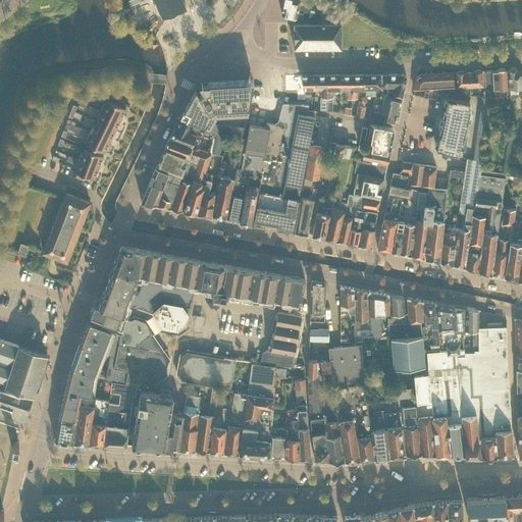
[(155,0),(162,14),(177,8),(177,10),(186,7),(181,0),(155,0)]
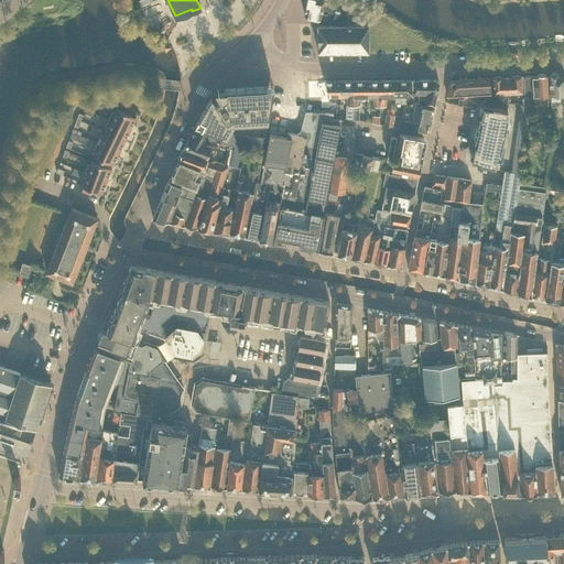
[(307,0),(304,14),(320,18),(321,18),(327,20),(333,20),(336,2),(324,0),(307,0)]
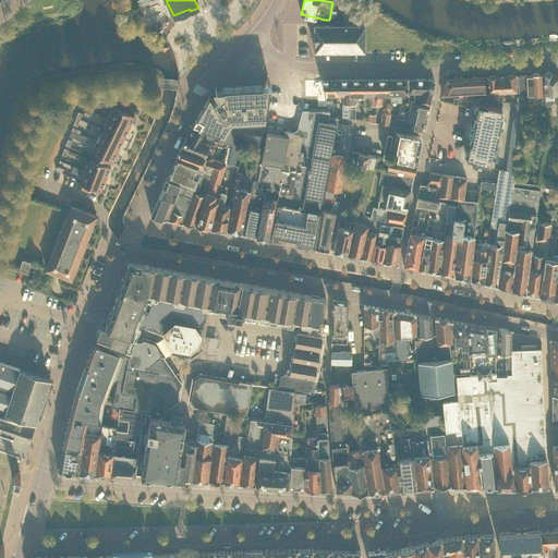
[(343,11),(343,19),(343,25),(314,25),(314,35),(315,51),(364,51),(364,35),(364,24),(363,11),(343,11)]
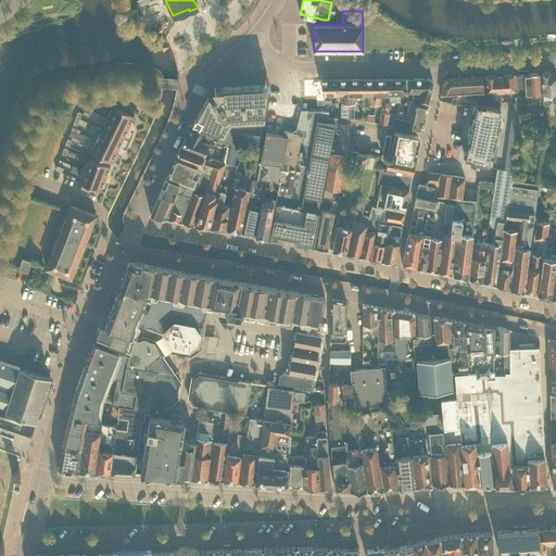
[(555,73),(551,74),(548,72),(544,72),(542,74),(541,74),(542,93),(543,104),(547,104),(553,100),(555,100),(555,73)]
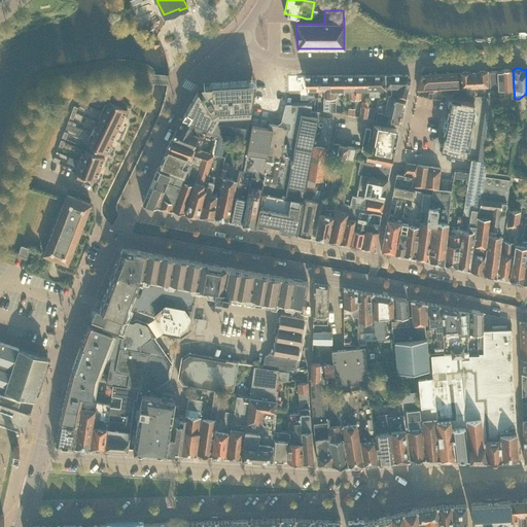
[(502,69),(501,70),(489,71),(490,93),(493,92),(493,89),(498,89),(498,90),(512,89),(511,70),(510,70),(508,69),(502,69)]
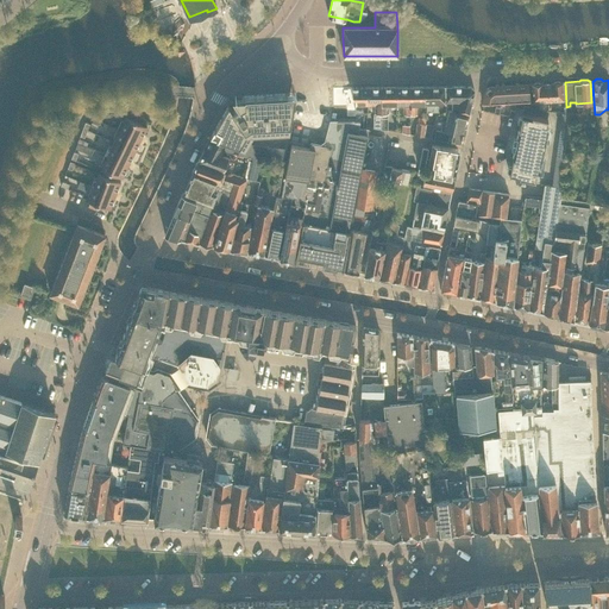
[(553,82),(547,83),(548,101),(564,100),(563,82),(560,82),(559,81),(554,81),(553,82)]
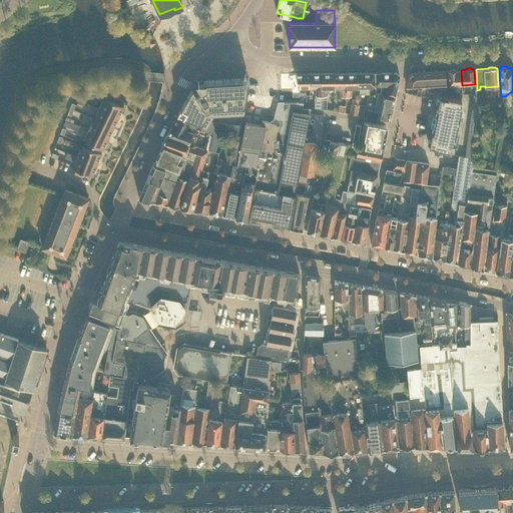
[(449,85),(462,85),(461,70),(455,70),(454,69),(451,69),(449,70),(448,71),(449,85)]
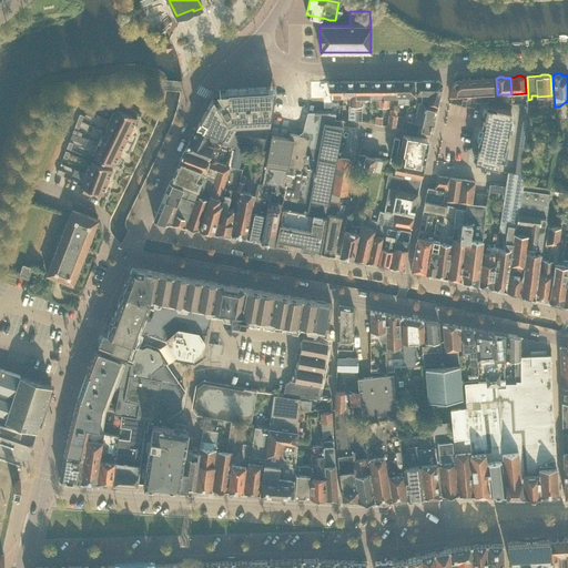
[(493,79),(479,80),(480,94),(494,94),(493,79)]
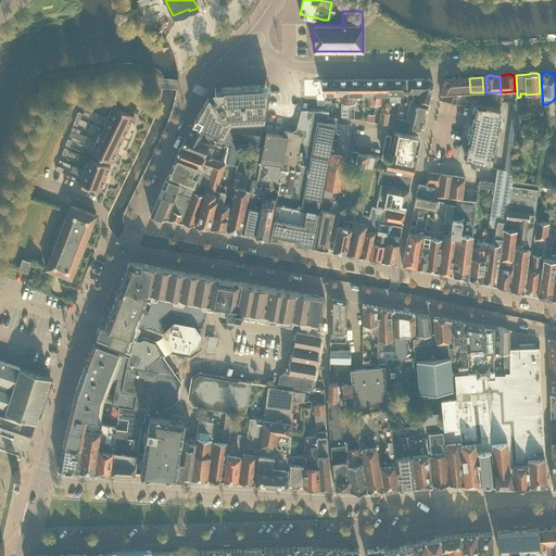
[(469,78),(457,79),(458,95),(470,92),(469,78)]
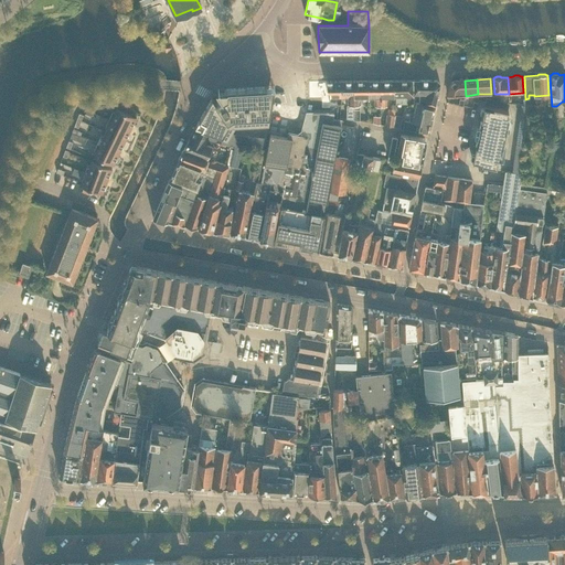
[(330,108),(330,97),(330,91),(327,91),(327,81),(310,82),(310,97),(321,97),(321,108),(330,108)]
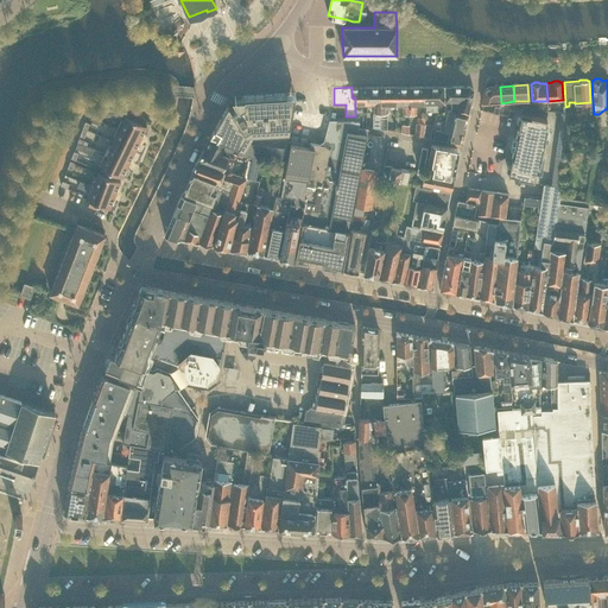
[(355,105),(366,105),(366,87),(352,87),(352,97),(355,97),(355,105)]
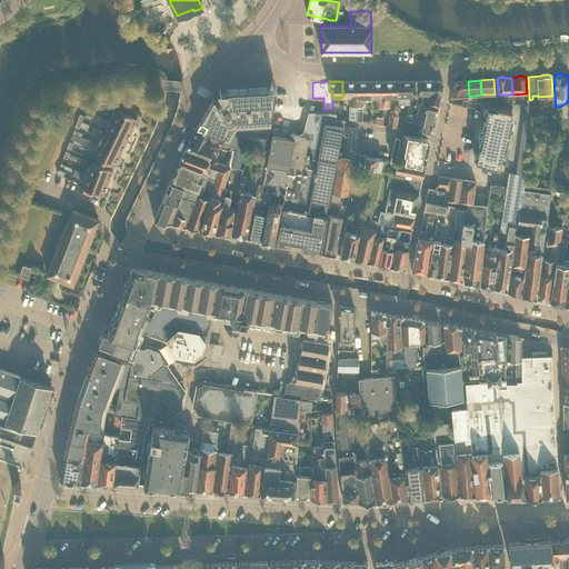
[(350,119),(356,120),(357,81),(342,81),(342,98),(350,98),(350,106),(350,119)]
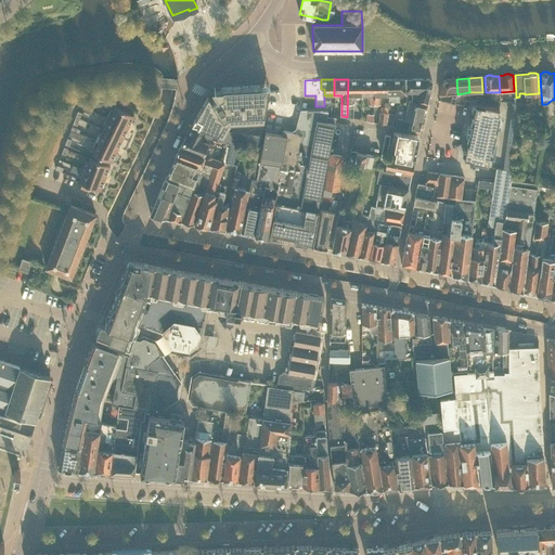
[(360,79),(348,79),(347,117),(353,118),(353,103),(353,95),(360,95),(360,79)]
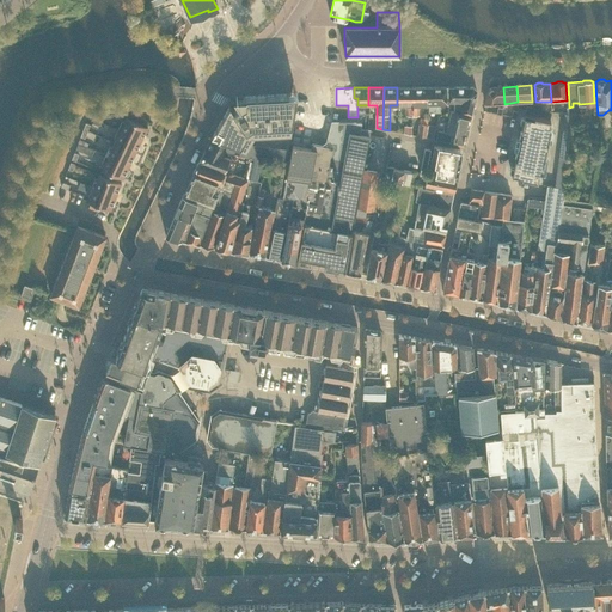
[(405,115),(411,115),(412,87),(397,87),(397,105),(405,105),(405,115)]
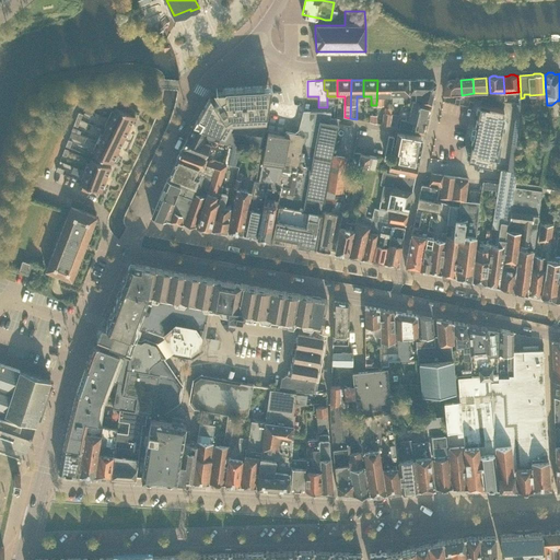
[(383,95),(391,95),(391,80),(377,80),(376,105),(386,105),(386,102),(383,102),(383,95)]
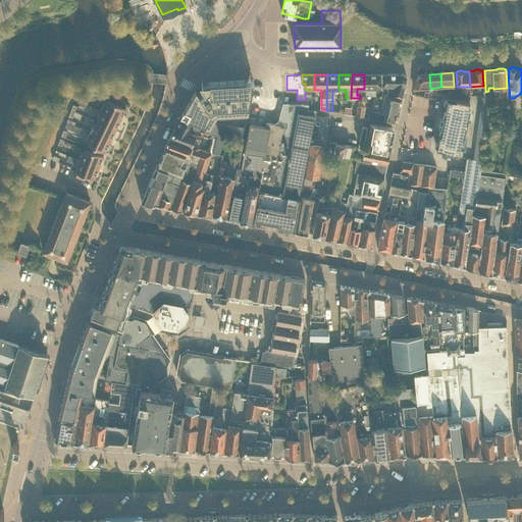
[(382,89),(382,88),(381,74),(364,74),(364,89),(365,89),(365,96),(375,96),(375,89),(382,89)]
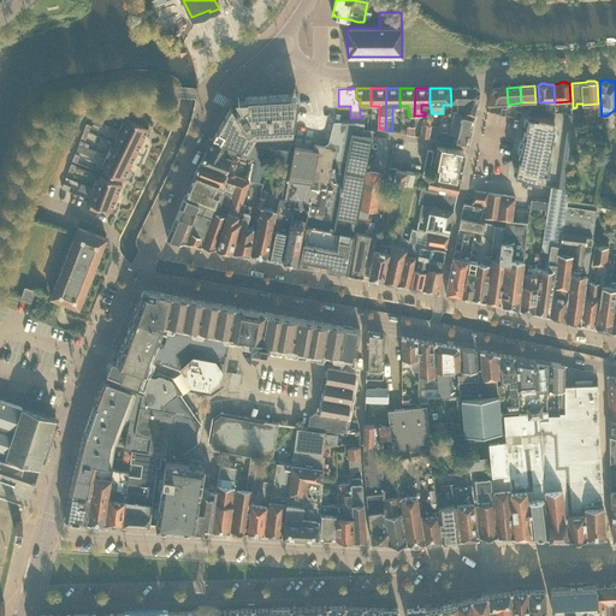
[(456,112),(463,113),(474,117),(480,92),(477,88),(450,88),(451,104),(456,104),(456,112)]
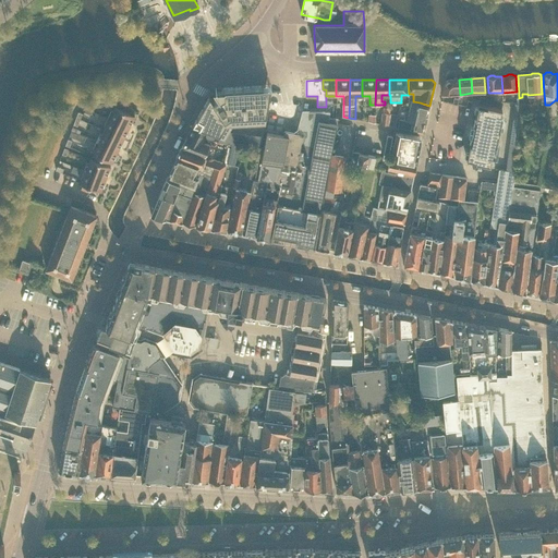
[(459,80),(446,81),(444,92),(460,95),(459,80)]
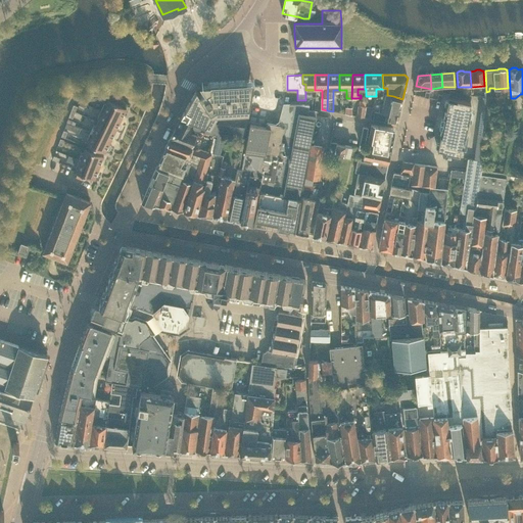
[(191,129),(200,131),(203,132),(203,133),(223,135),(241,137),(243,138),(244,127),(232,125),(207,122),(211,114),(209,111),(216,108),(217,108),(248,106),(253,80),(207,83),(208,89),(199,95),(196,90),(181,117),(193,122),(191,129)]
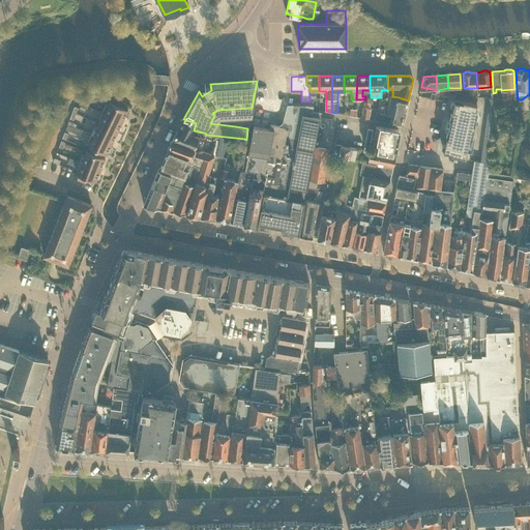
[(110,95),(107,100),(109,101),(126,110),(128,105),(110,95)]
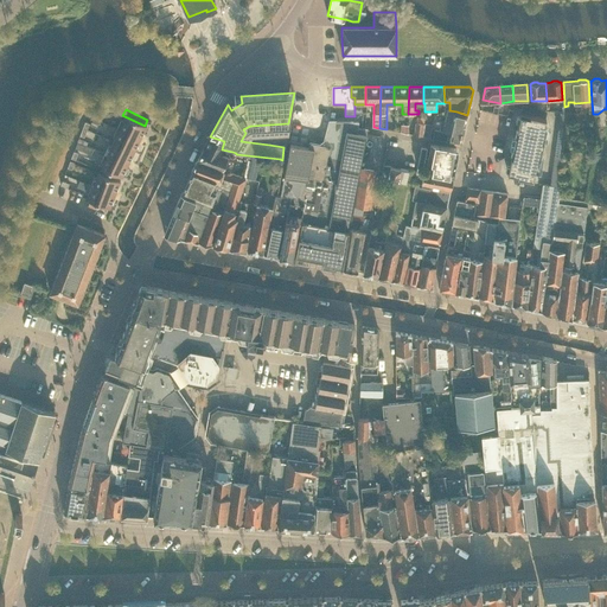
[(433,138),(460,144),(467,115),(457,112),(449,110),(447,109),(442,131),(434,129),(433,138)]
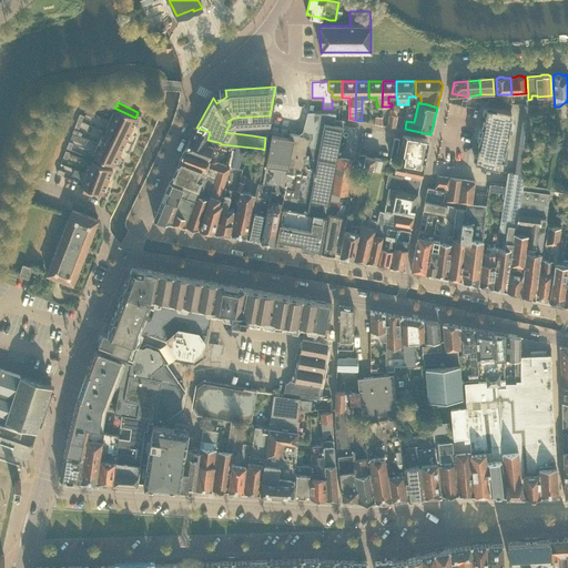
[(487,105),(475,162),(498,168),(510,111),(487,105)]
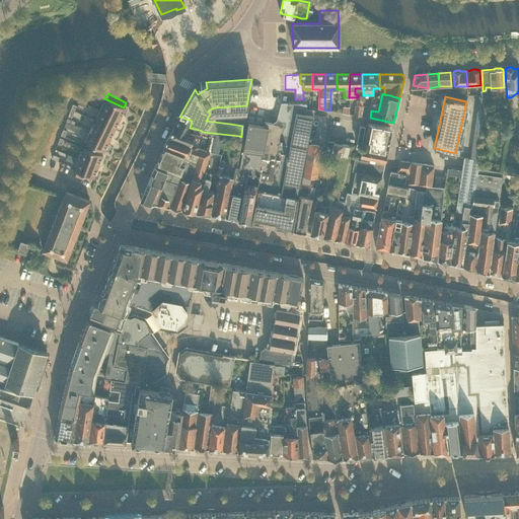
[(479,96),(470,158),(476,159),(485,97),(479,96)]
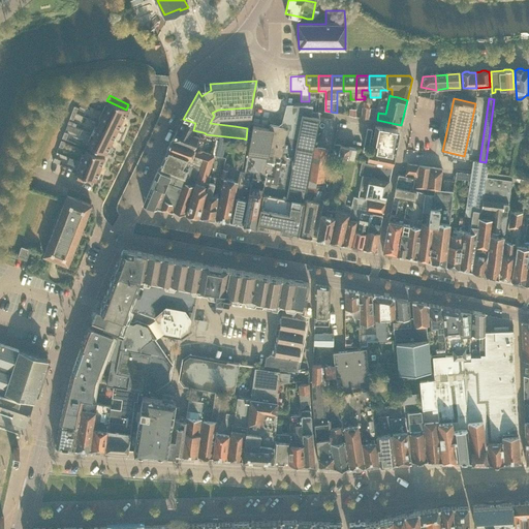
[(105,104),(101,112),(121,121),(123,118),(124,118),(127,110),(126,110),(109,101),(107,104),(105,104)]
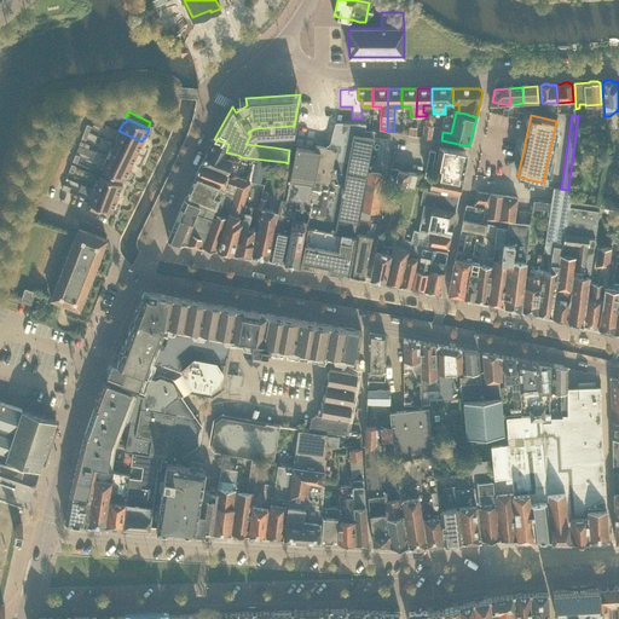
[(364,137),(365,125),(357,123),(342,123),(336,125),(329,152),(320,150),(319,152),(295,148),(288,185),(285,185),(283,198),(295,201),(294,206),(310,208),(300,265),(301,265),(302,260),(330,266),(329,271),(348,275),(356,235),(356,233),(358,223),(366,175),(368,172),(374,138),(364,137)]
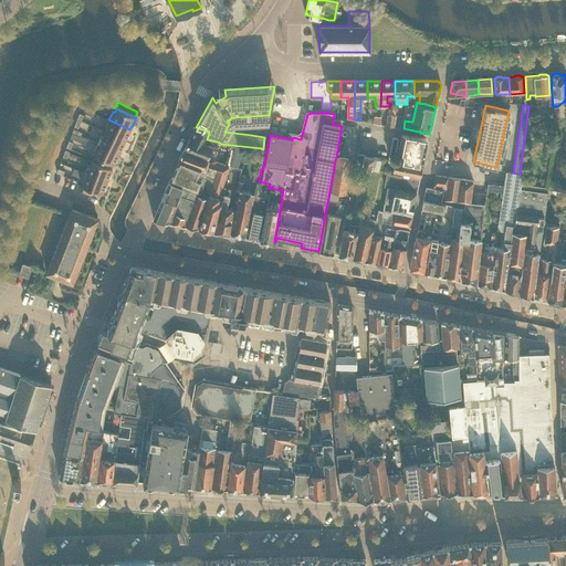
[(394,126),(395,115),(387,114),(386,125),(394,126)]
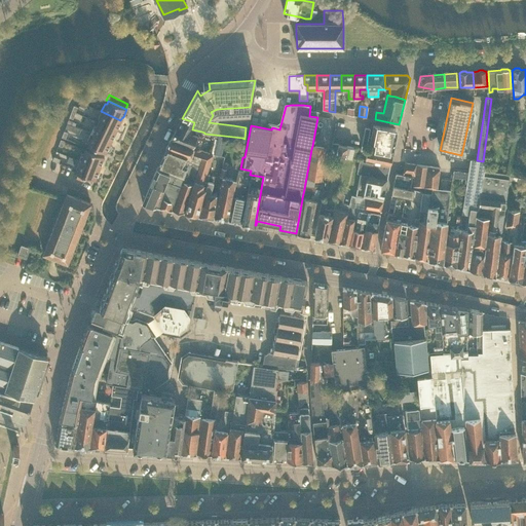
[(119,123),(120,120),(101,111),(98,118),(100,118),(98,122),(116,132),(119,124),(119,123)]
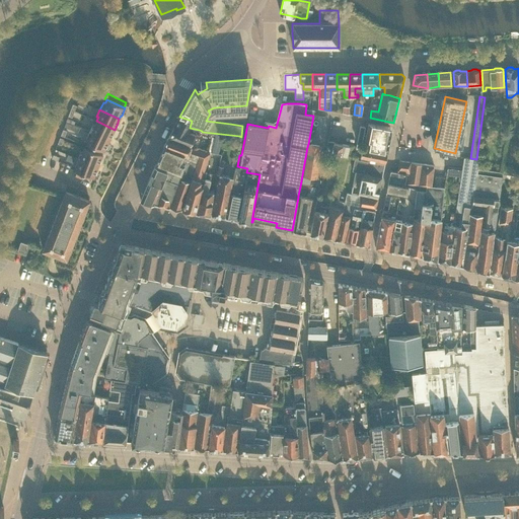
[(196,148),(200,137),(195,135),(195,133),(189,132),(190,128),(192,122),(179,117),(167,138),(196,148)]
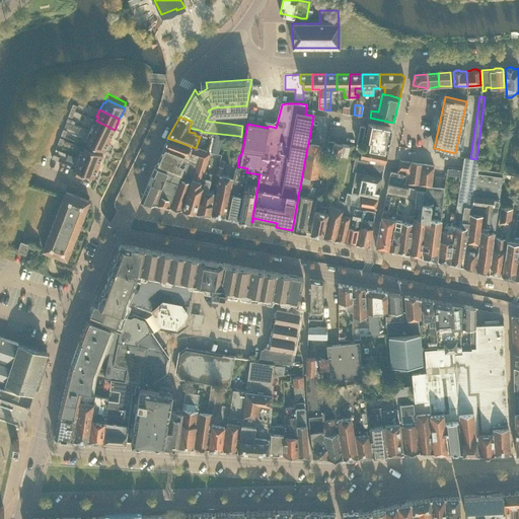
[(110,137),(115,130),(96,121),(94,125),(93,124),(89,131),(108,140),(110,137)]
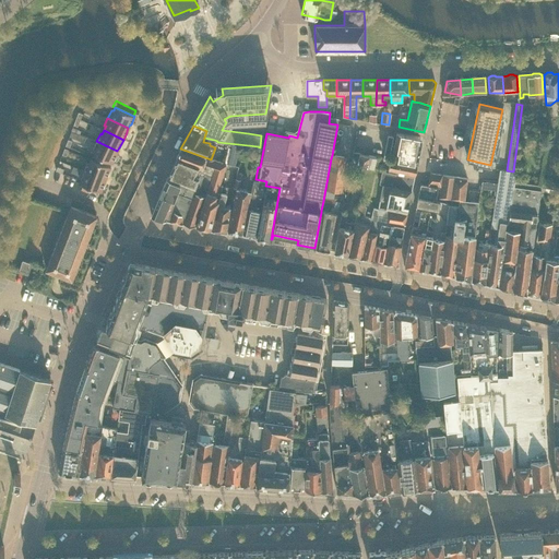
[(397,159),(417,164),(423,138),(396,132),(393,151),(399,152),(397,159)]
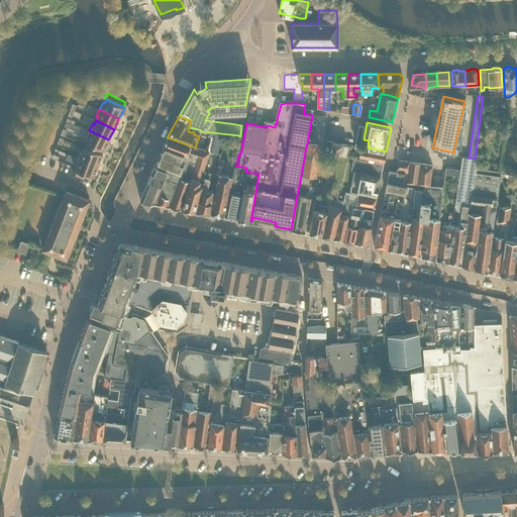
[(355,143),(360,144),(364,126),(358,125),(355,143)]
